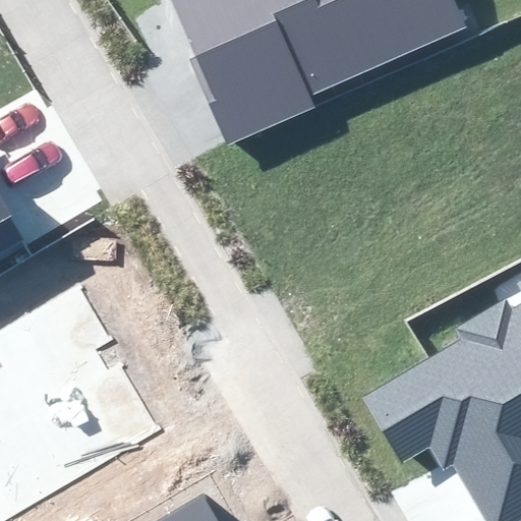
[(190,59),(229,145),(315,107),(310,96),(466,26),(454,0),(173,0),(198,55),(190,59)]
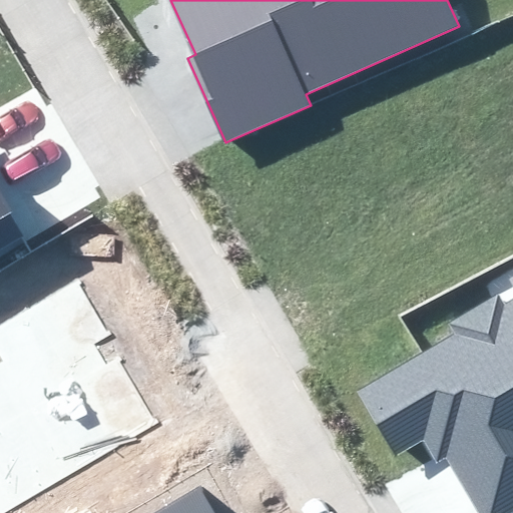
[(0,248),(22,236),(0,198),(0,248)]
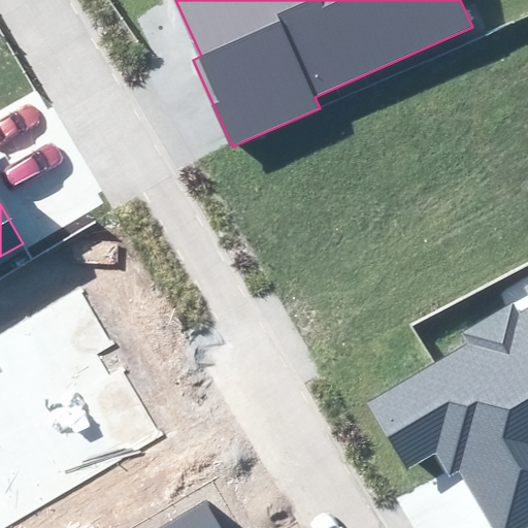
[(0,527),(3,527),(163,435),(123,367),(109,374),(97,354),(112,344),(78,286),(0,331),(0,370),(0,371),(0,370),(0,527)]
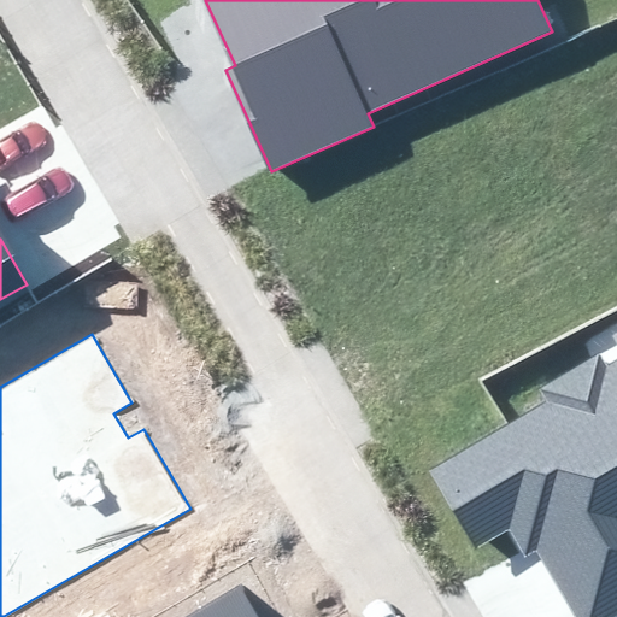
[(547,403),(433,470),(476,544),(510,524),(527,553),(538,547),(577,616),(601,616),(616,609),(616,358),(607,364),(600,356),(540,391),(547,403)]
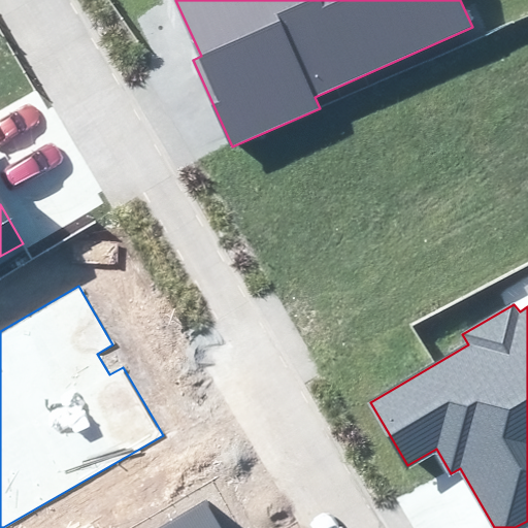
[(221,527),(205,500),(157,527),(221,527)]
